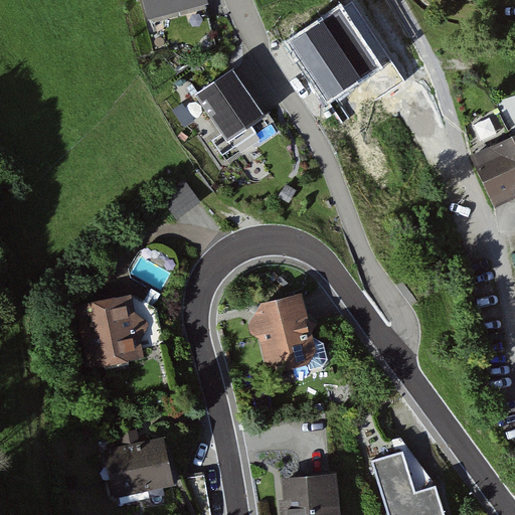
[(198,0),(139,0),(144,19),(199,5),(198,0)]
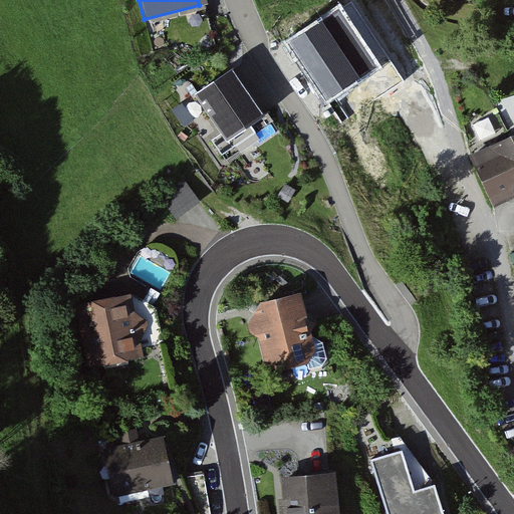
[(230,72),(195,96),(221,134),(210,142),(220,157),(233,148),(229,141),(261,117),(230,72)]
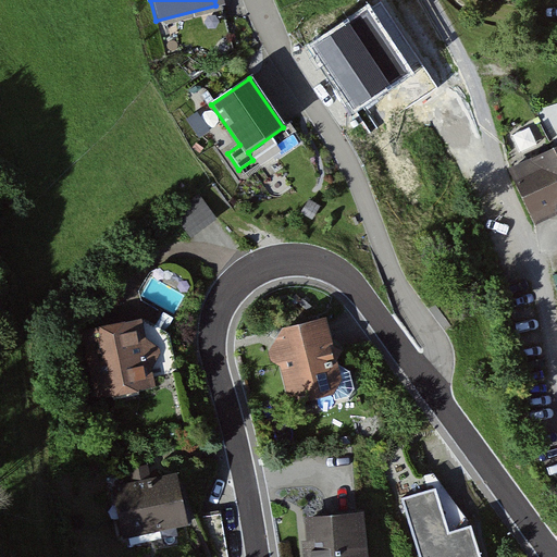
[(540,227),(556,219),(556,150),(514,171),(540,227)]
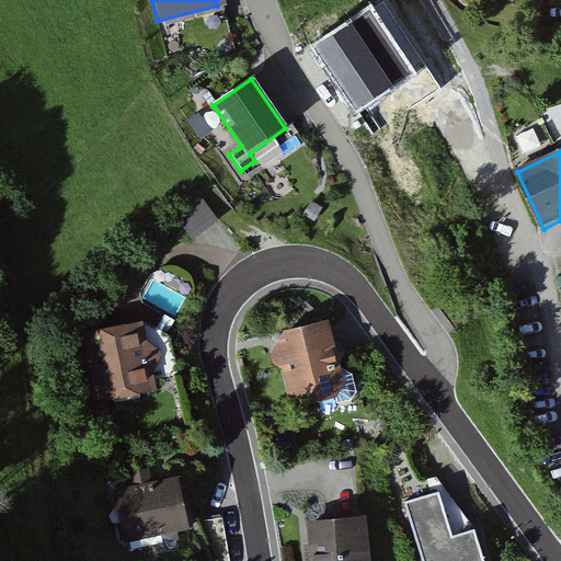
[(201,199),(178,217),(193,238),(216,220),(201,199)]
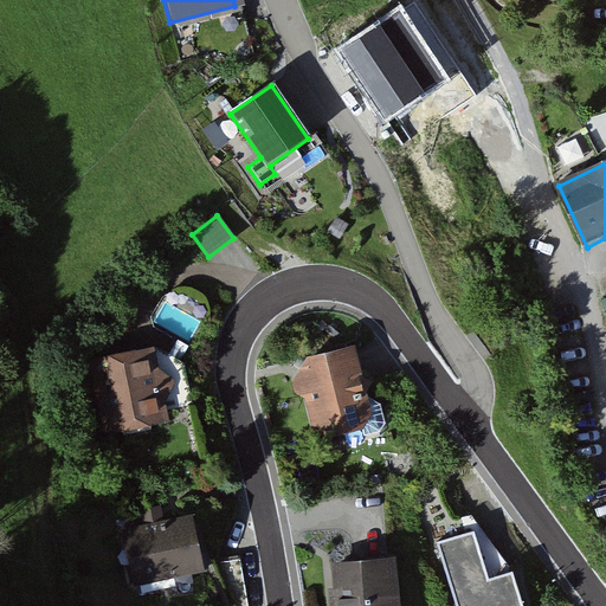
[(355,346),(309,358),(297,382),(313,443),(361,429),(371,417),(366,394),(373,382),(361,378),(355,346)]
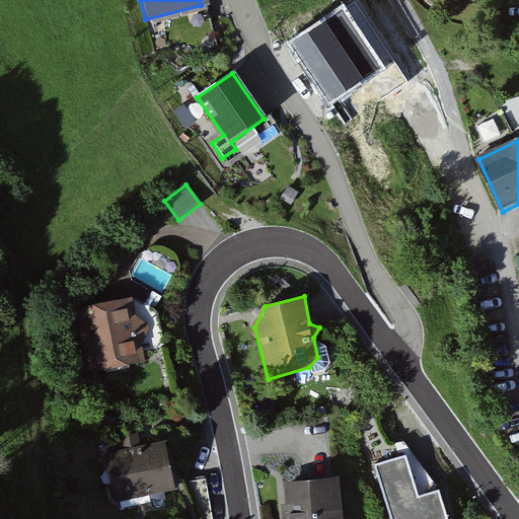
[(138,299),(81,309),(92,373),(149,364),(138,299)]
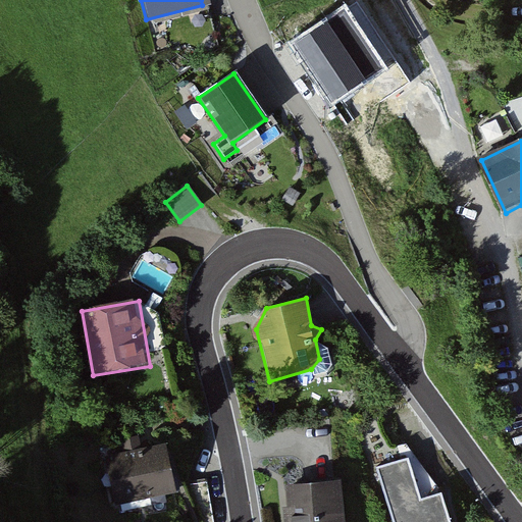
[(165,441),(108,454),(120,506),(176,493),(165,441)]
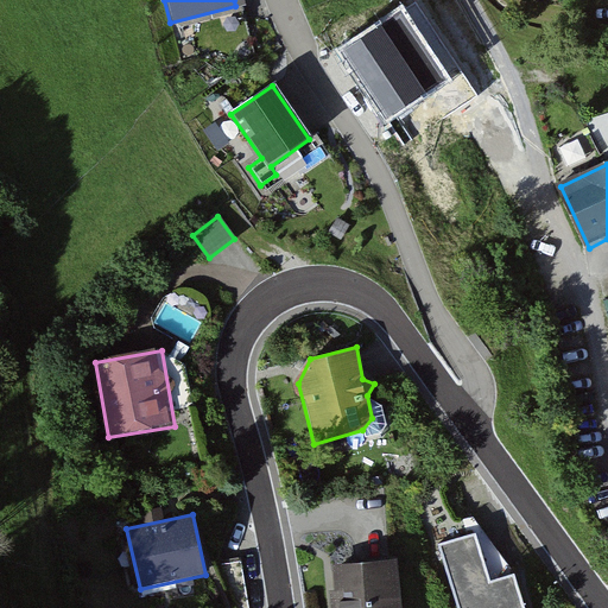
[(477,538),(442,549),(460,607),(524,607),(515,578),(492,586),(477,538)]
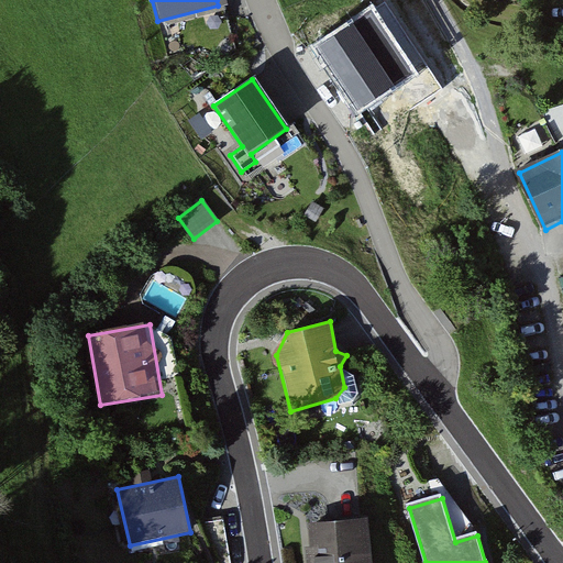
[(371,562),(368,520),(307,526),(309,562),(371,562)]
